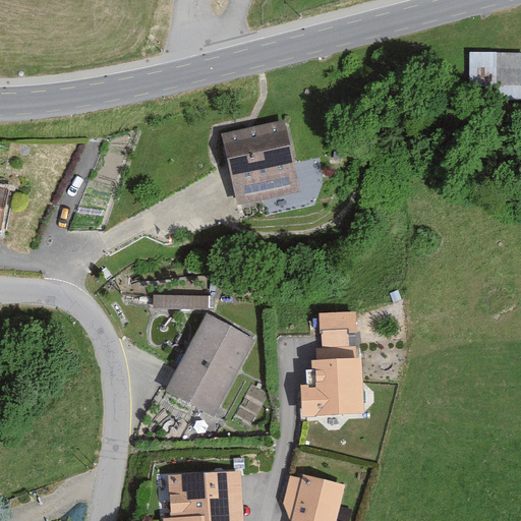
[(520,82),(520,56),(469,53),(467,104),(520,107),(520,82)]
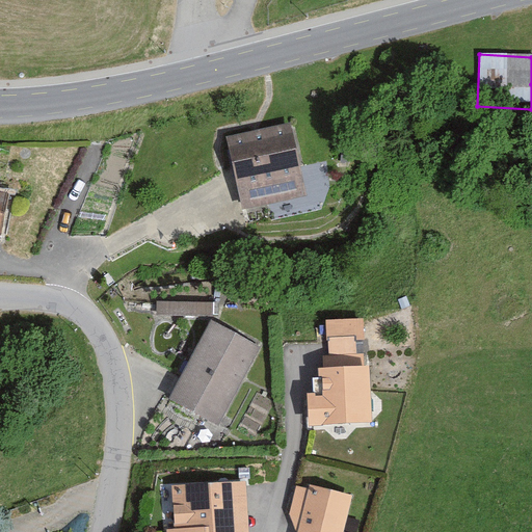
[(82,211),(97,151),(78,147),(63,207),(82,211)]
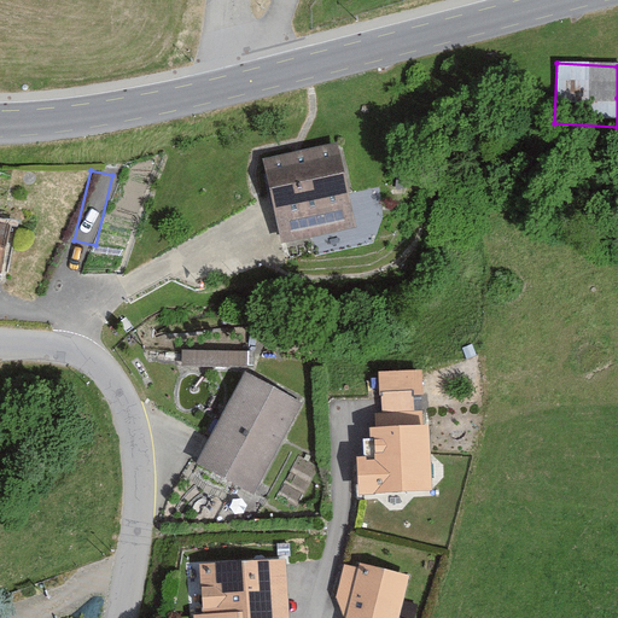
[(339,172),(266,186),(277,240),(350,226),(339,172)]
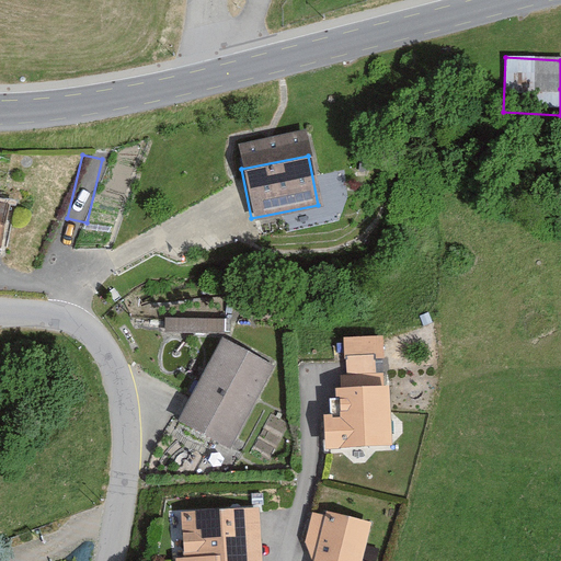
[(165,315),(164,329),(224,331),(225,317),(165,315)]
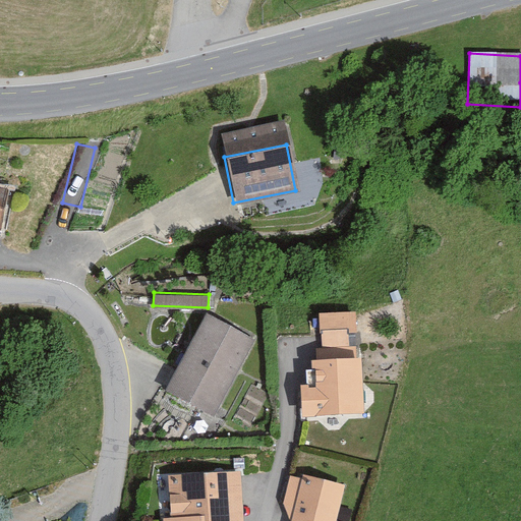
[(354,311),(322,312),(324,346),(309,347),(311,384),(298,385),(299,415),(363,412),(360,344),(356,344),(354,311)]
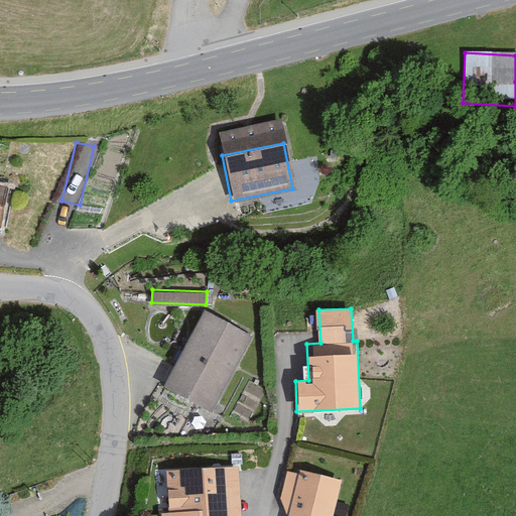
[(203,309),(160,382),(211,410),(252,338),(203,309)]
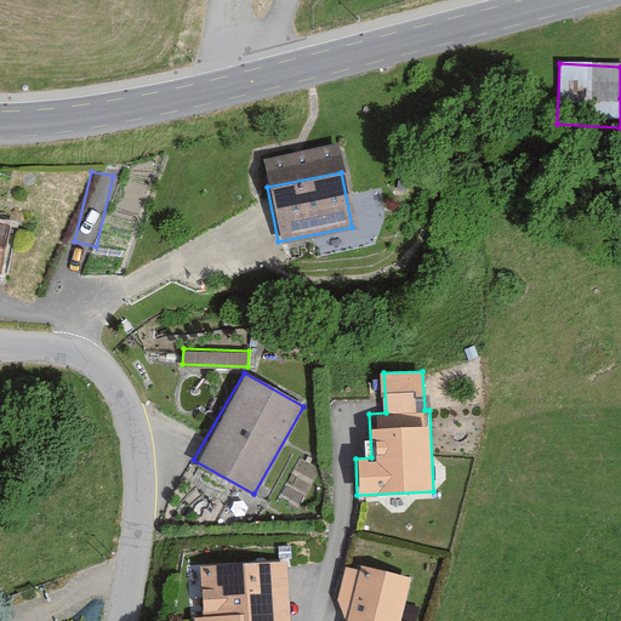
[(285,560),(200,565),(204,611),(192,611),(192,620),(286,620),(289,620),(285,560)]
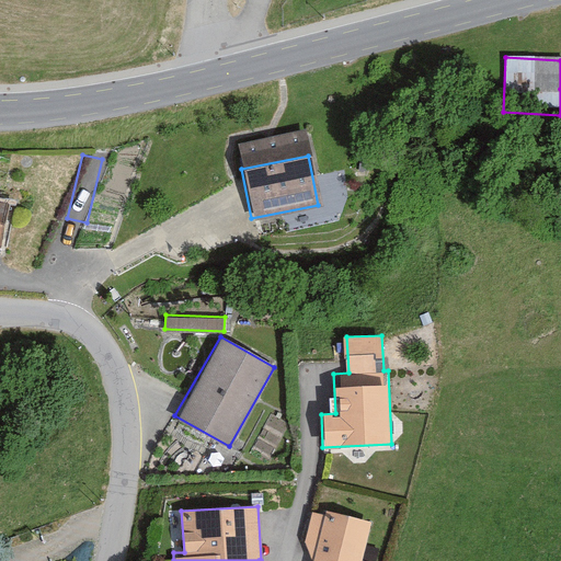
[(371,521),(311,506),(301,547),(318,550),(315,560),(375,560),(376,560),(363,557),(371,521)]
